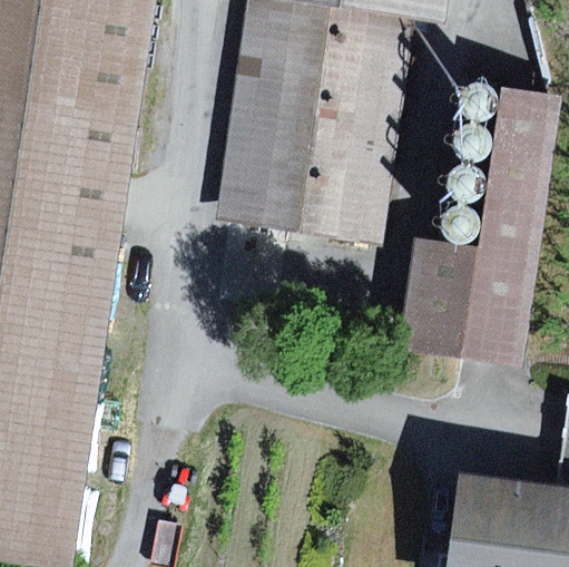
[(0,0),(0,554),(72,565),(155,0),(0,0)]
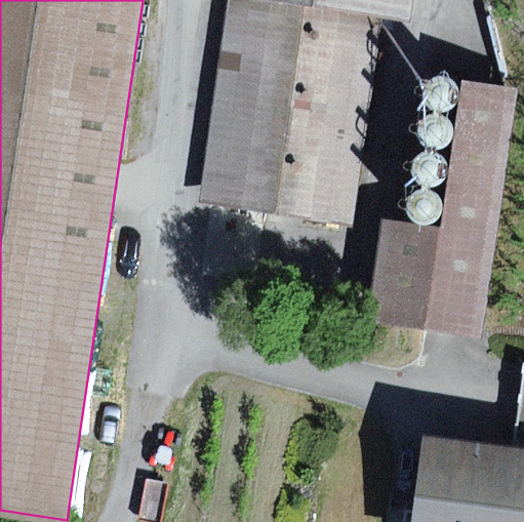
[(225,0),(195,201),(354,224),(385,16),(415,22),(418,0),(225,0)]
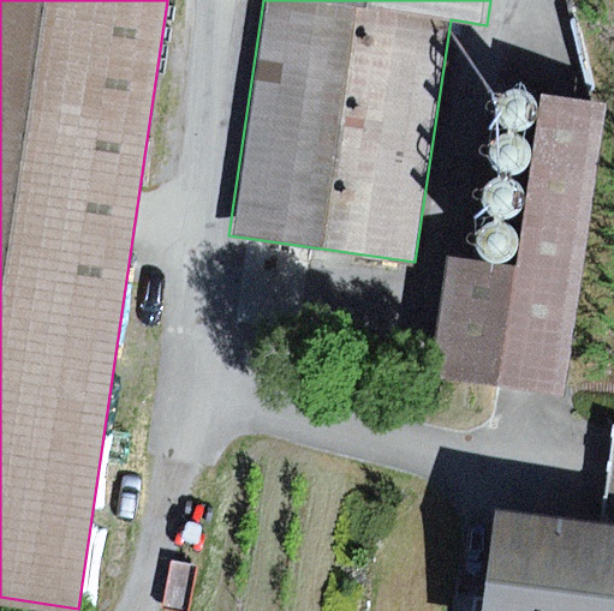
[(507,127),(514,130),(522,131),(529,129),(535,125),(538,120),(541,113),(541,107),(540,100),(535,95),(530,91),(524,89),(517,89),(511,91),(505,95),(501,101),(499,108),(500,115),(502,121),(507,127)]
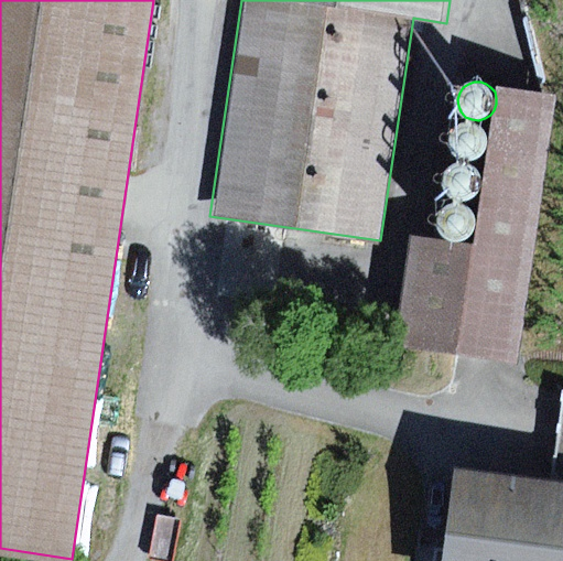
[(479,249),(410,239),(396,337),(518,355),(555,95),(502,87),(479,249)]
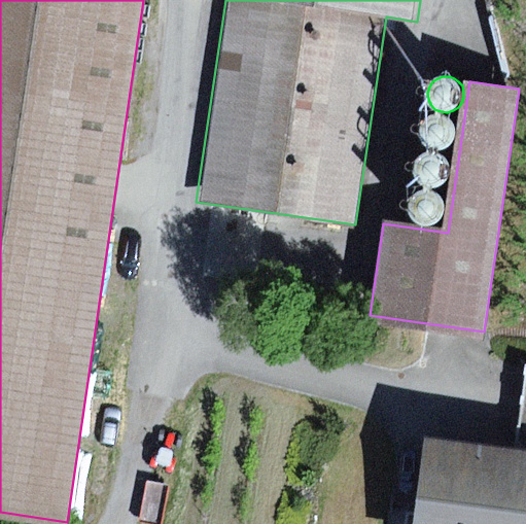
[(428,147),(434,150),(441,150),(447,149),(452,146),(455,141),(457,136),(457,130),(455,125),(452,120),(448,116),(442,114),(436,114),(431,116),(426,119),(423,125),(421,131),(422,137),(424,143),(428,147)]
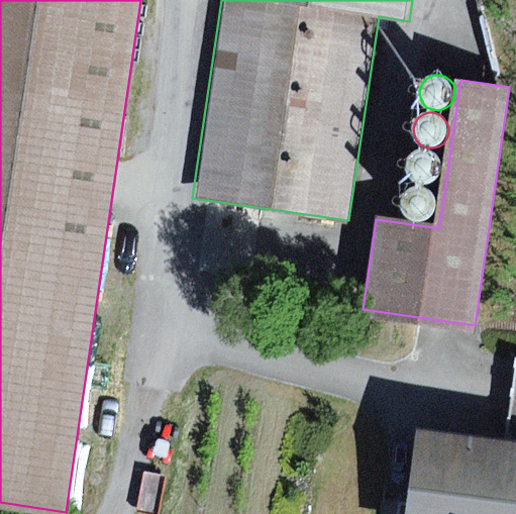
[(416,182),(421,185),(427,186),(433,184),(438,181),(441,177),(443,171),(443,166),(442,160),(439,156),(434,152),(429,150),(423,150),(418,151),(413,156),(410,161),(408,167),(409,173),(411,178),(416,182)]
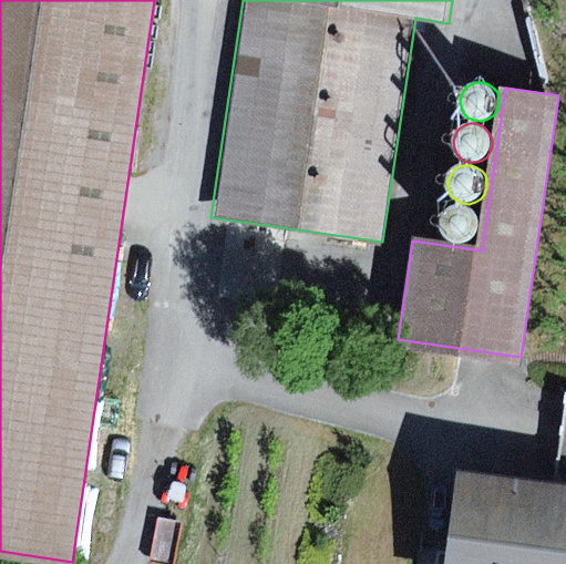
[(450,241),(456,243),(463,244),(469,242),(475,238),(479,234),(481,228),(481,222),(479,216),(475,211),(471,207),(464,205),(459,205),(452,207),(448,211),(443,216),(442,223),(442,229),(445,235),(450,241)]
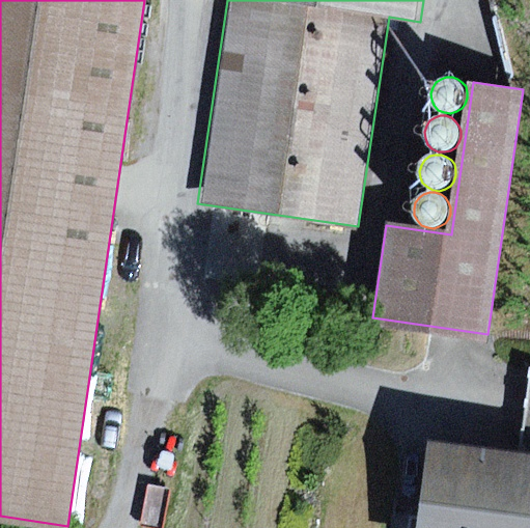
[(529,370),(521,440),(529,441),(529,370)]
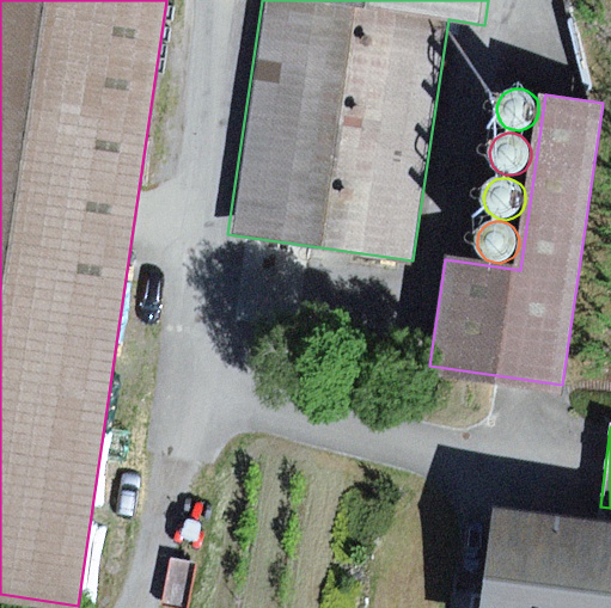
[(610,607),(610,522),(498,507),(482,607),(610,607)]
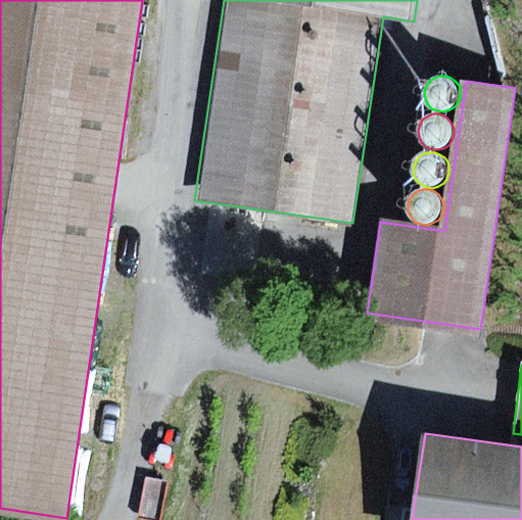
All buildings are outlined.
